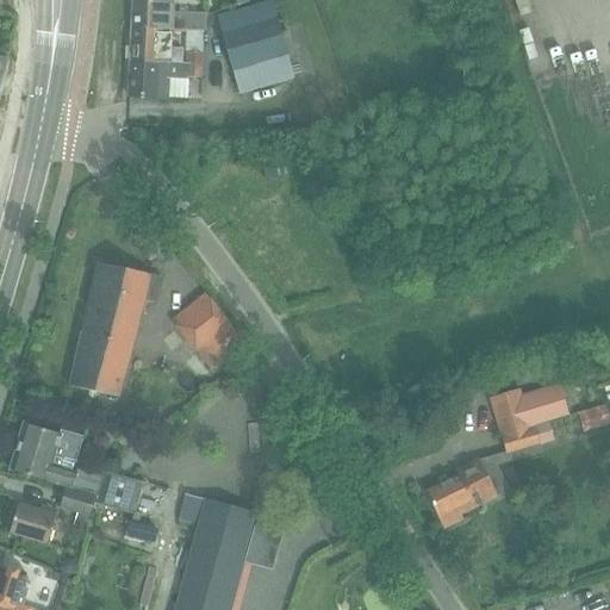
[(132,2),(131,29),(170,31),(203,32),(204,18),(173,17),(173,5),(132,2)]
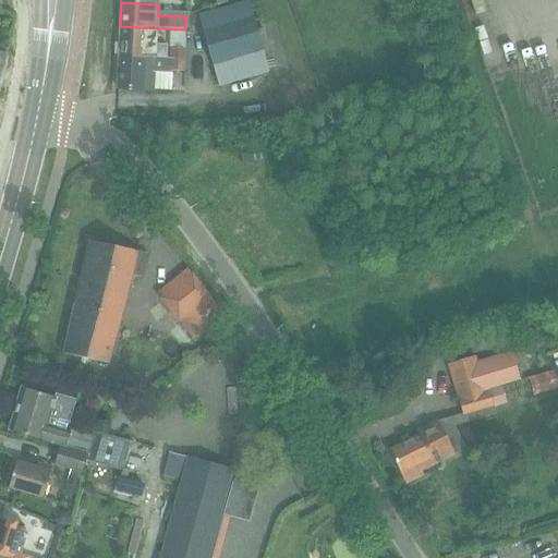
[(219,85),(269,71),(250,2),(199,16),(219,85)]
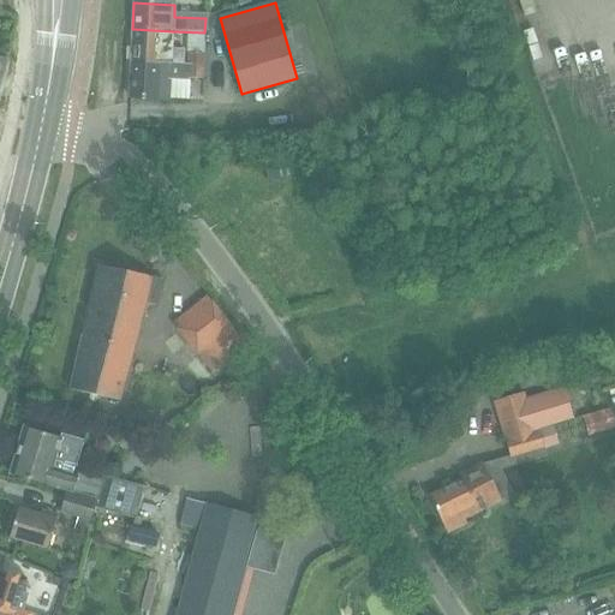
[(172,31),(132,29),(131,64),(183,65),(184,52),(171,51),(172,31)]
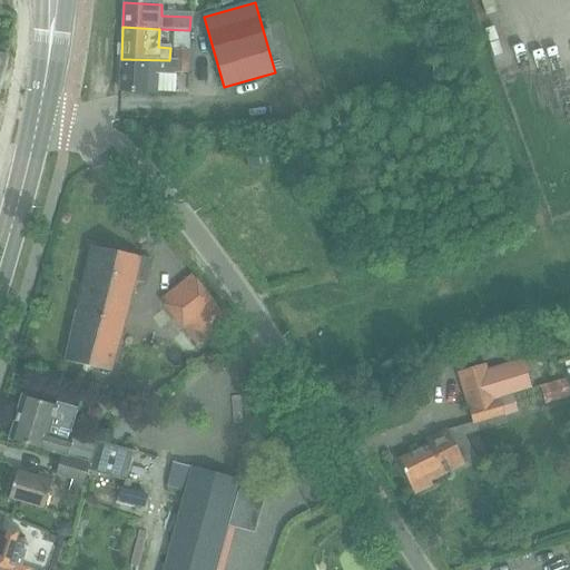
[(175,49),(174,61),(188,61),(189,50),(175,49)]
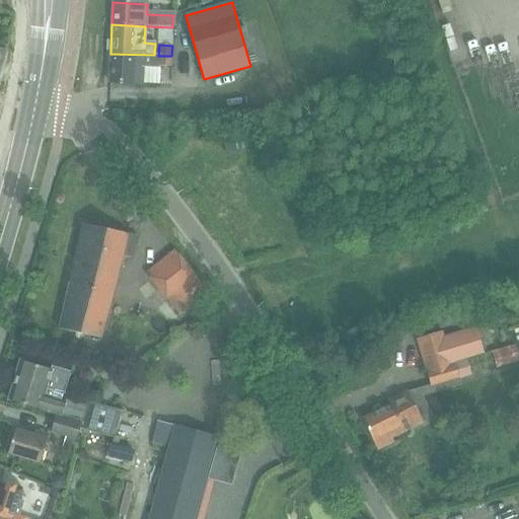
[(154,55),(110,54),(109,83),(142,84),(143,68),(158,68),(159,66),(170,67),(171,56),(158,56),(154,55)]
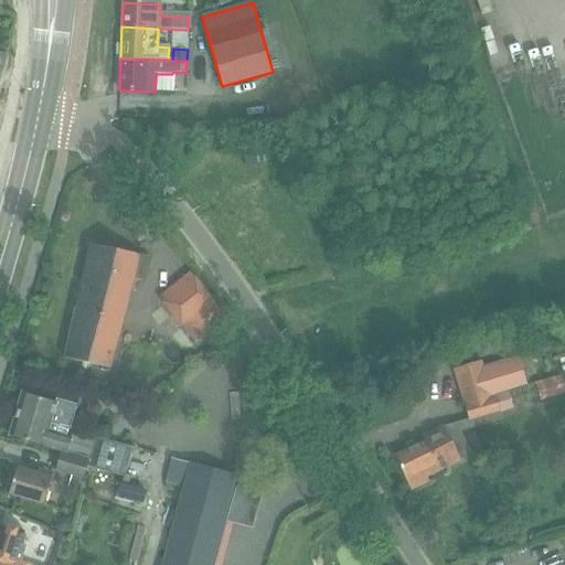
[(64,359),(85,363),(109,369),(130,278),(145,280),(150,257),(89,244),(64,359)]
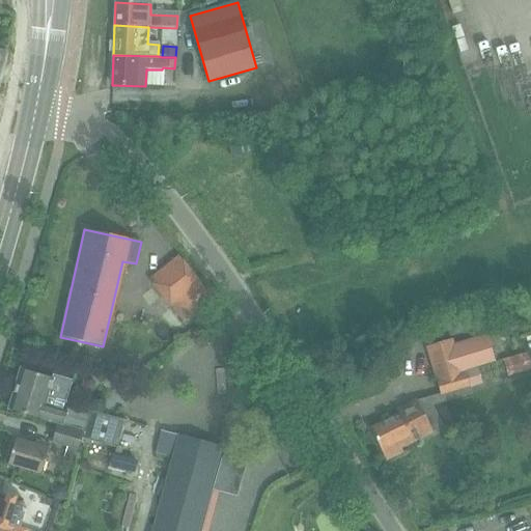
[(150,280),(171,306),(185,323),(214,300),(179,257),(150,280)]
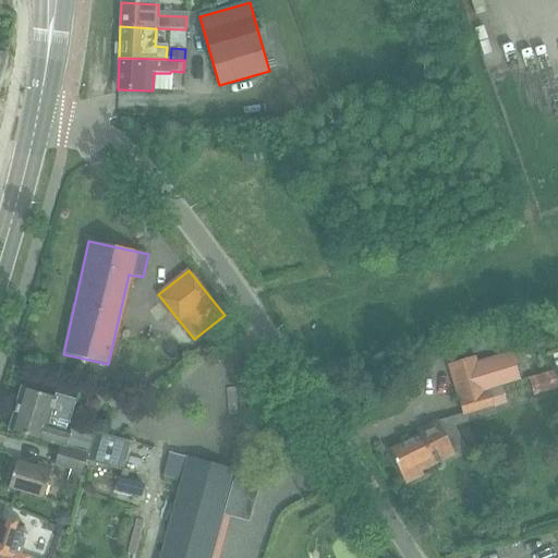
[(465,414),(450,419),(453,426),(468,422),(495,414),(493,408),(488,391),(502,387),(522,380),(513,351),(477,362),(476,358),(451,364),(465,414)]
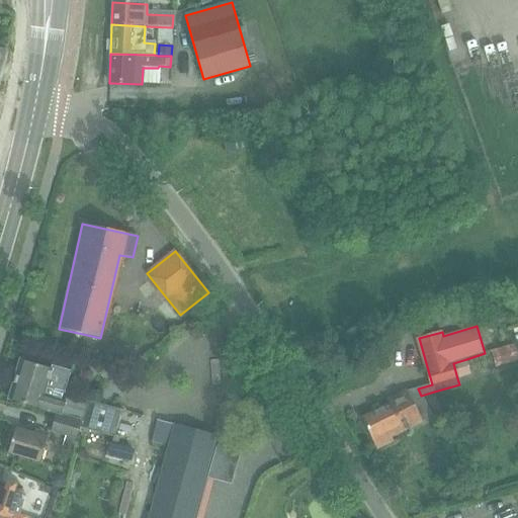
[(517,326),(502,330),(504,338),(517,334),(517,326)]
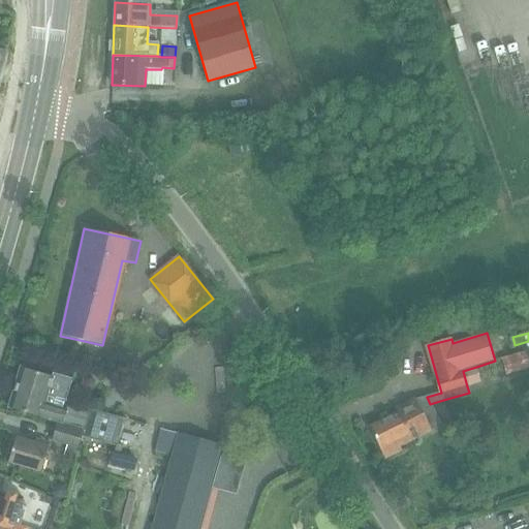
[(528,365),(525,351),(517,354),(521,371),(528,368),(528,365)]
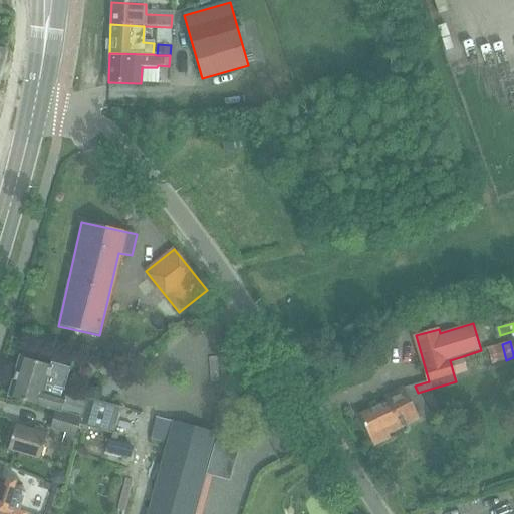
[(28,403),(51,410),(60,413),(64,400),(51,396),(54,387),(63,390),(70,369),(51,363),(50,367),(20,358),(8,397),(28,403)]
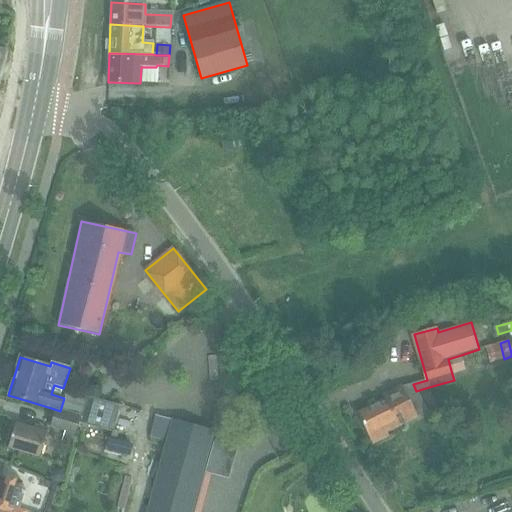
[(386,401),(358,414),(373,444),(387,437),(385,432),(382,427),(395,420),(398,426),(426,412),(416,391),(413,384),(402,388),(384,397),(386,401)]
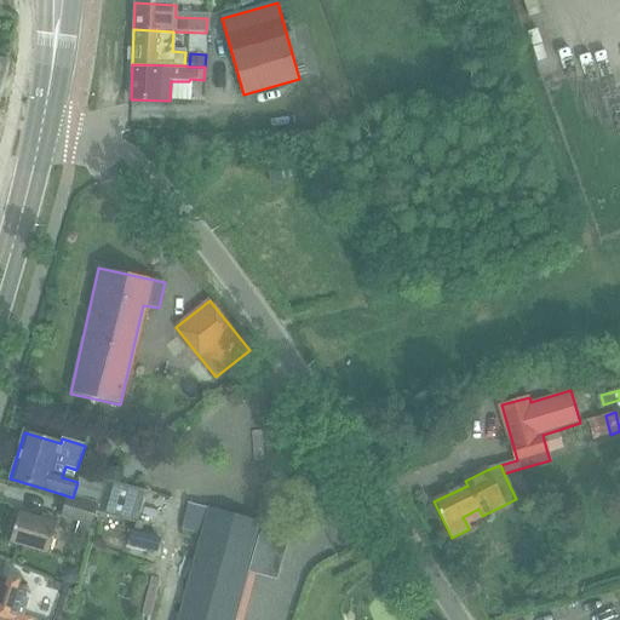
[(103,480),(102,486),(79,480),(78,482),(73,498),(91,503),(89,510),(130,522),(127,529),(135,530),(137,522),(136,521),(145,493),(103,480)]
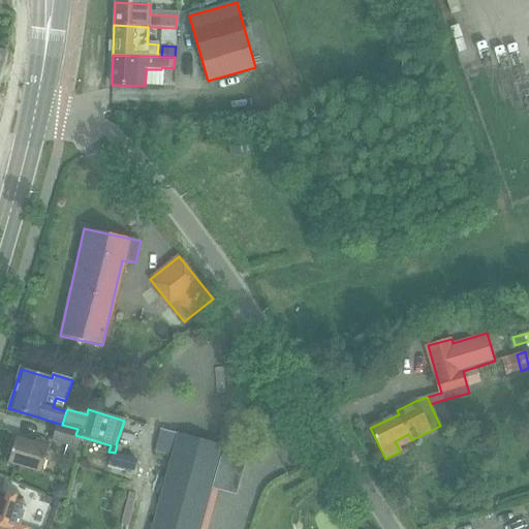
[(149,436),(154,418),(142,415),(136,433),(149,436)]
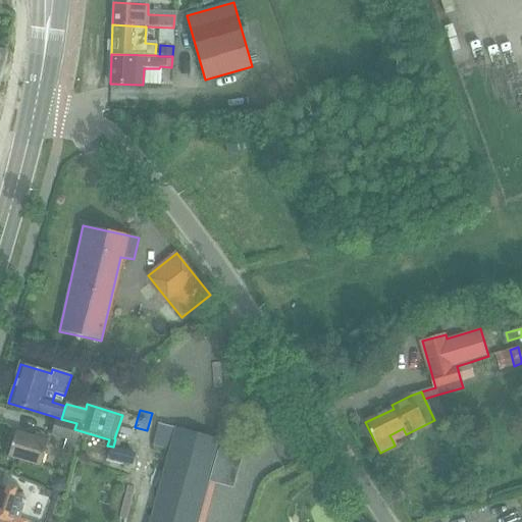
[(76,423),(61,419),(52,416),(47,433),(60,437),(57,448),(67,451),(70,440),(71,440),(74,429),(76,423)]
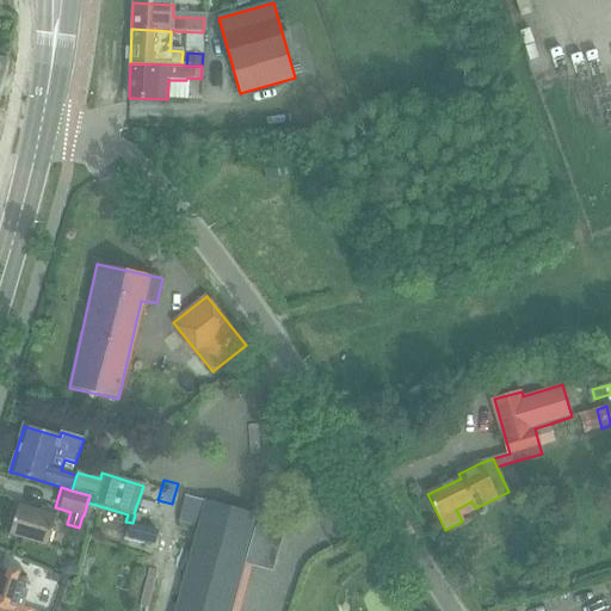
[(185,497),(178,522),(197,528),(204,501),(185,497)]
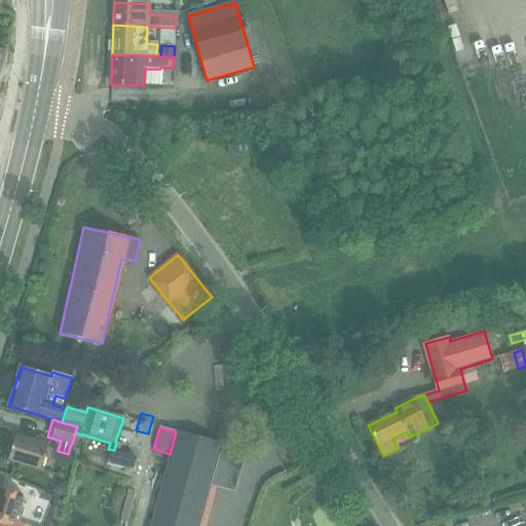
[(8,460),(28,466),(41,471),(49,441),(35,437),(34,441),(15,436),(8,460)]
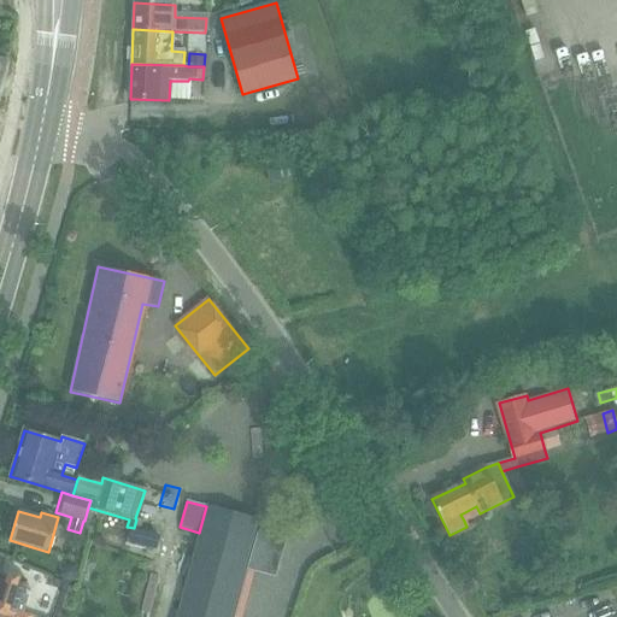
[(230,616),(242,574),(194,559),(178,616),(230,616)]
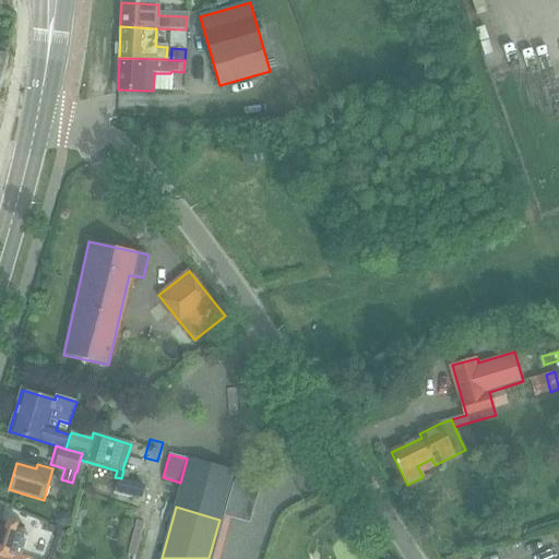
[(0,519),(0,558),(28,558),(27,558),(15,555),(24,526),(0,519)]
